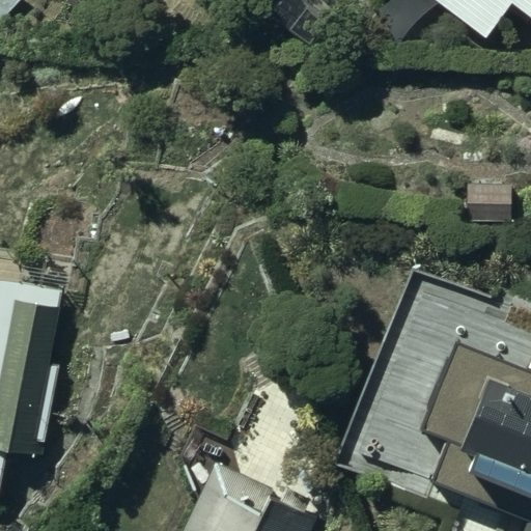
[(0,0),(0,16),(15,0),(0,0)]
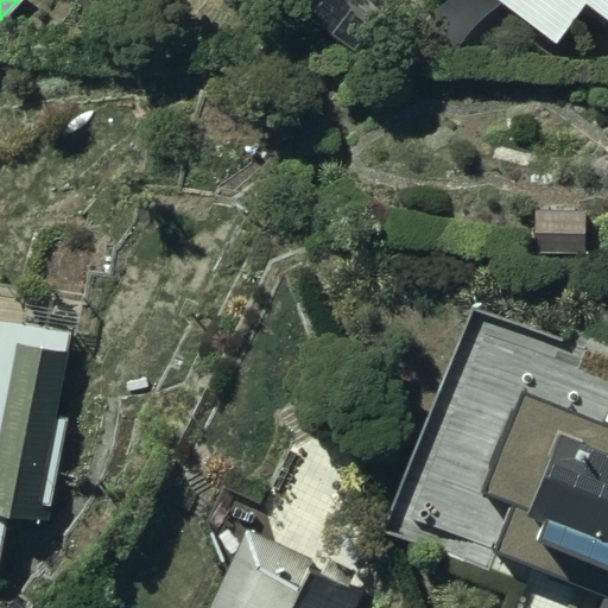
[(607,0),(498,0),(558,44),(588,4),(607,18),(607,0)]
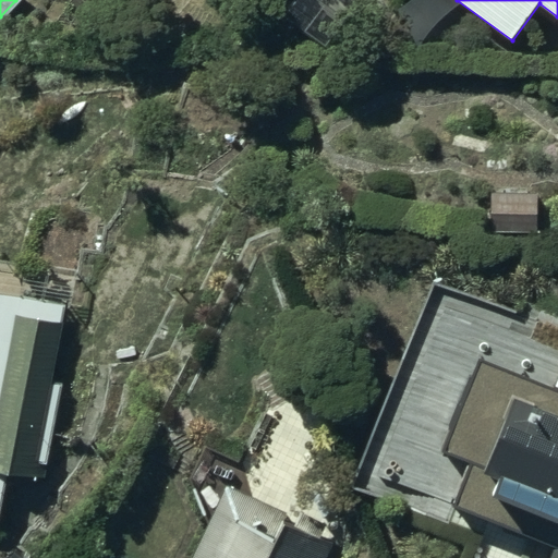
[(315,17),(279,14),(276,44),(313,47),(315,17)]
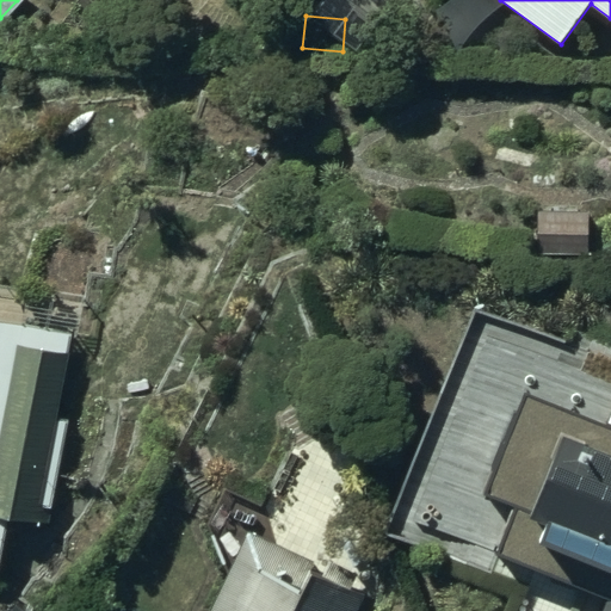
[(81,304),(0,288),(0,569),(11,514),(51,522),(71,421),(60,420),(81,304)]
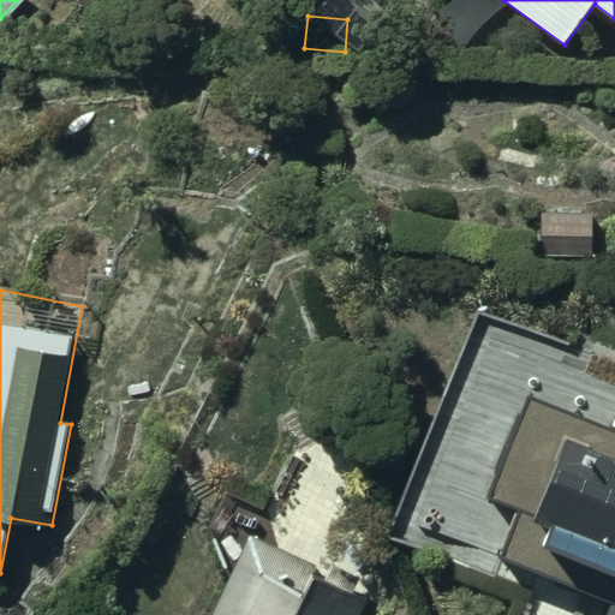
[(614,614),(614,428),(527,394),(484,507),(518,520),(503,559),(614,602),(614,610),(611,614),(614,614)]
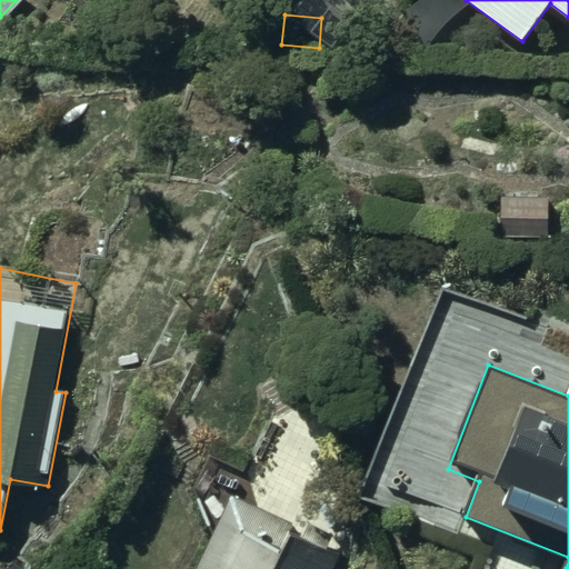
[(338,568),(349,547),(236,490),(196,568),(338,568)]
